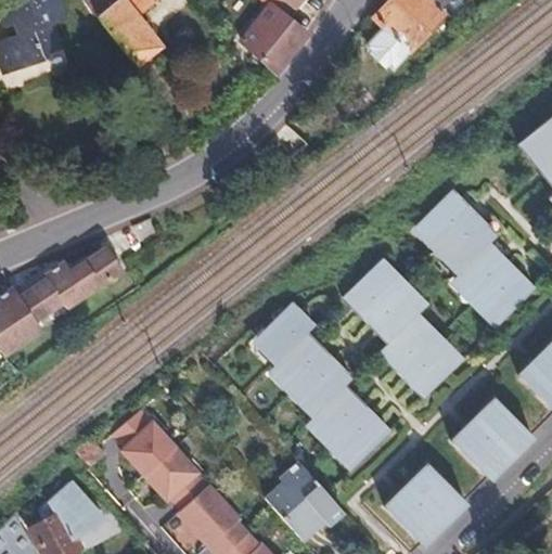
[(18,36),(0,42),(0,62),(4,74),(40,62),(37,55),(58,48),(49,26),(62,21),(52,0),(15,0),(16,2),(0,8),(0,17),(4,27),(14,24),(18,36)]
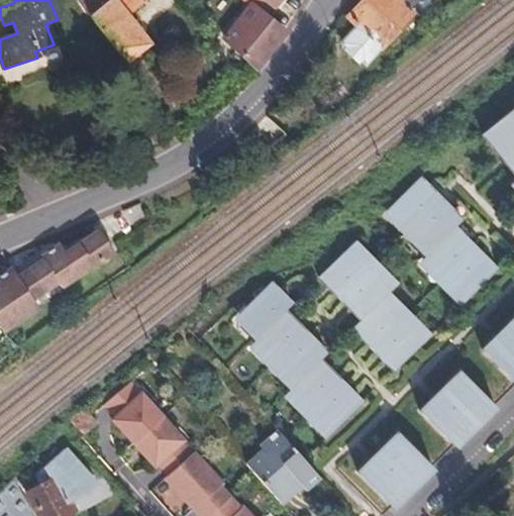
[(116,0),(115,1),(114,0),(111,0),(92,16),(127,61),(149,42),(127,15),(144,0),(116,0)]
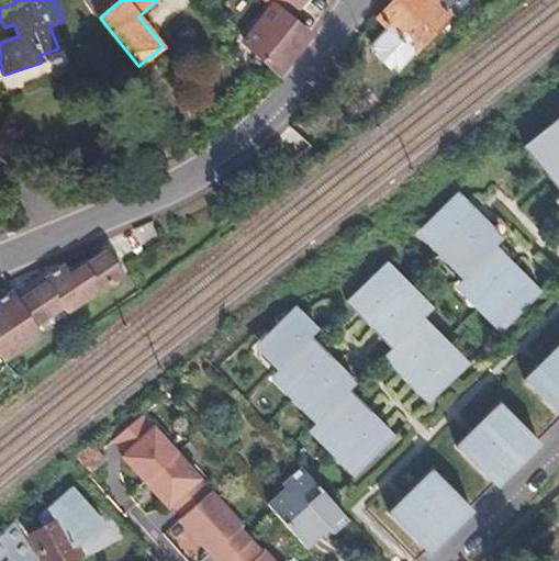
[(303,8),(292,0),(270,0),(276,3),(248,40),(282,73),(286,69),(304,46),(315,33),(295,18),(303,8)]
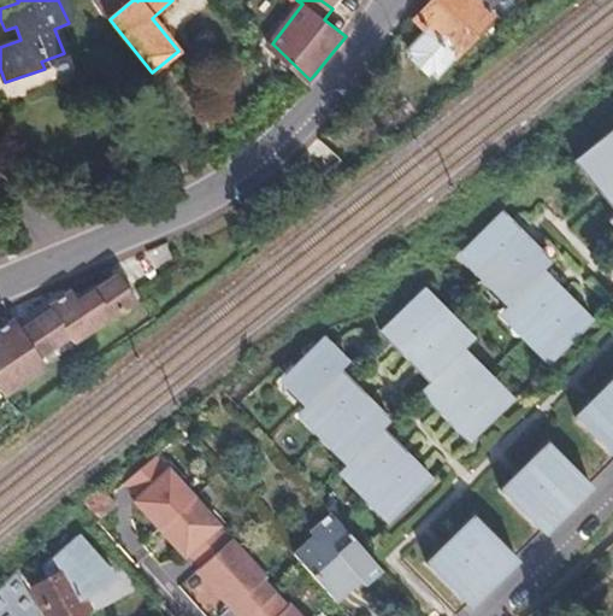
[(428,28),(408,48),(416,54),(412,58),(428,72),(431,70),(435,74),(454,53),(457,56),(499,11),(494,6),(485,0),(431,0),(416,17),(428,28)]
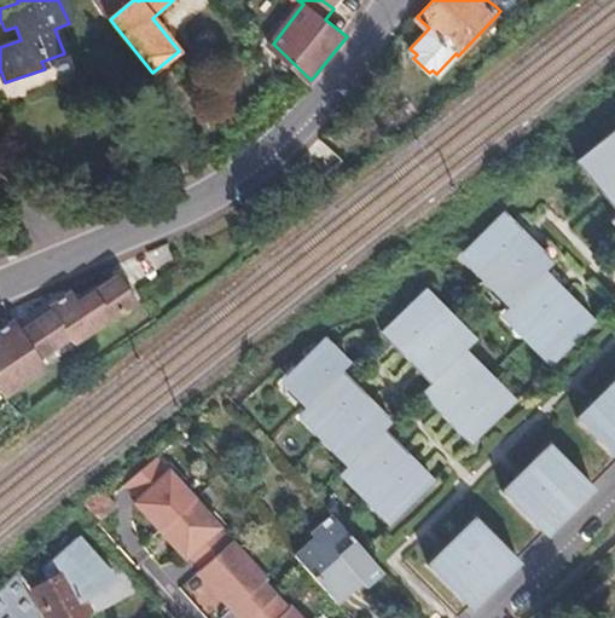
[(614,127),(578,157),(614,203),(614,214),(611,217),(614,220),(614,127)]
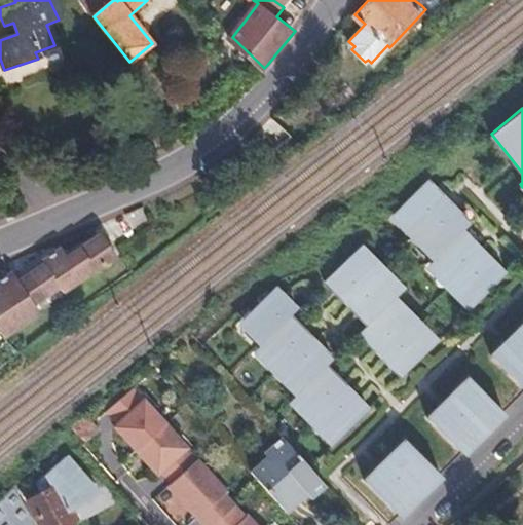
[(405,165),(401,169),(408,179),(412,176),(405,165)]
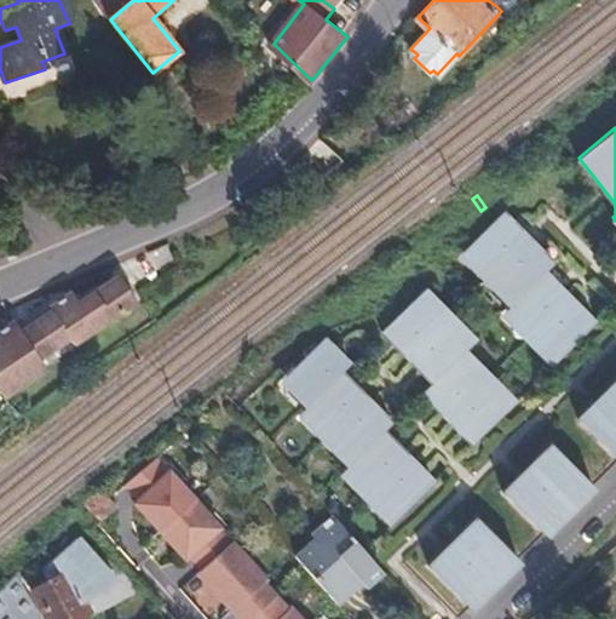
[(508,307),(559,357),(597,321),(546,270),(554,262),(504,211),(466,247),(517,298),(508,307)]
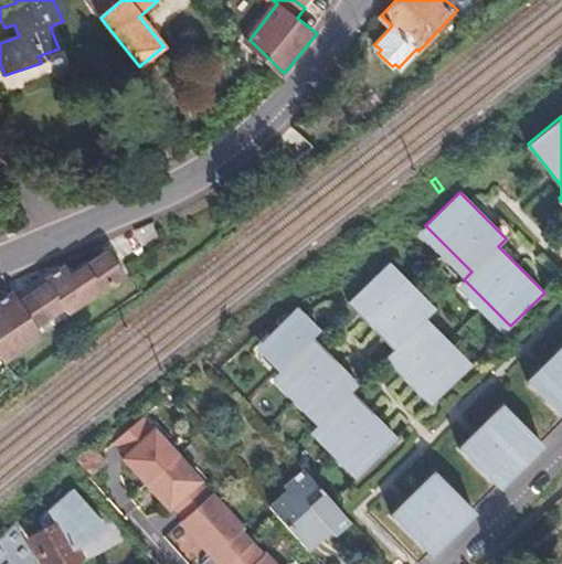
[(0,351),(8,359),(34,338),(43,331),(38,323),(65,305),(69,310),(127,269),(110,245),(73,272),(66,263),(46,277),(49,279),(21,299),(14,289),(0,299),(0,310),(1,312),(0,312),(0,351)]
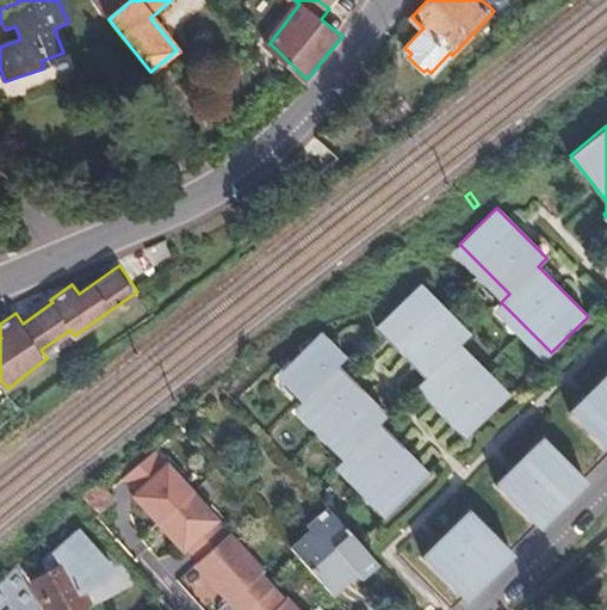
[(414,289),(378,325),(427,375),(416,386),(466,436),(503,400),(454,351),(464,340),(414,289)]
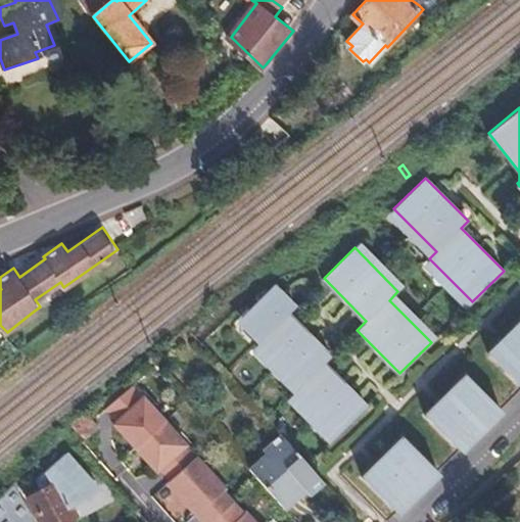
[(65,289),(63,287),(60,282),(35,299),(40,306),(65,289)]
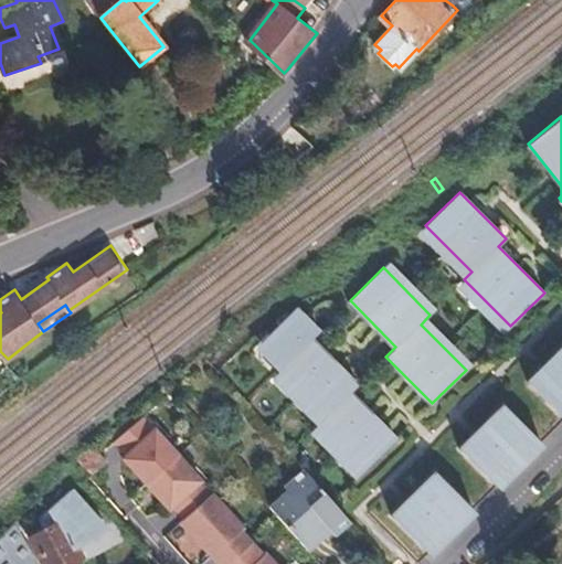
[(298,307),(265,340),(287,363),(279,371),(325,416),(316,425),(363,472),(398,438),(352,392),(360,384),(314,338),(321,330),(298,307)]
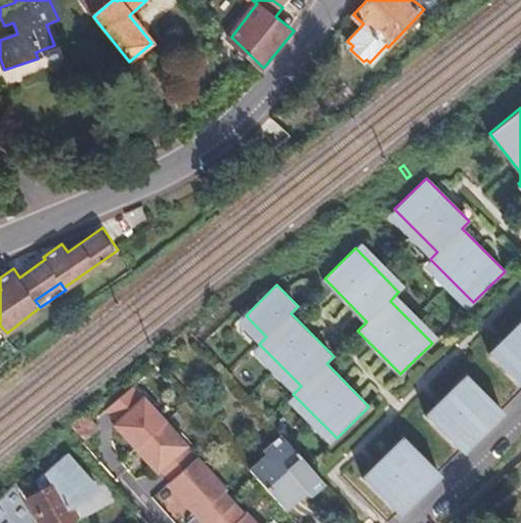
[(520,321),(490,352),(520,384),(520,321)]
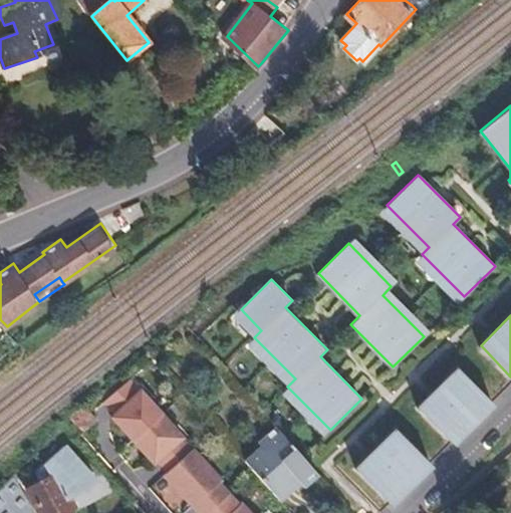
[(492,401),(459,367),(418,407),(452,441),(492,401)]
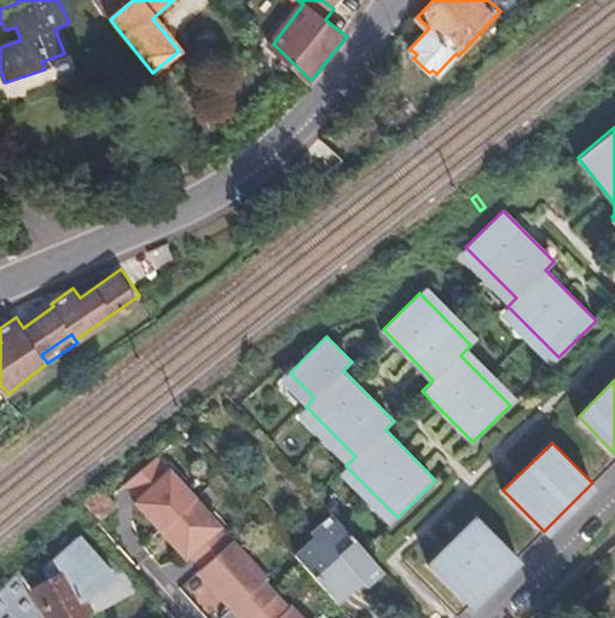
[(160,455),(134,477),(148,491),(140,498),(137,501),(162,530),(187,558),(190,554),(198,548),(210,561),(235,539),(198,497),(160,455)]
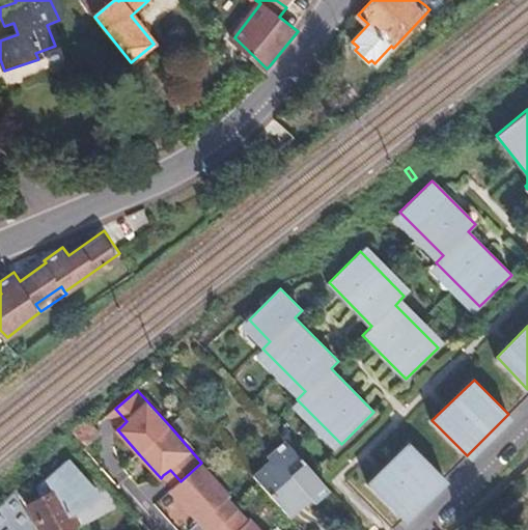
[(115,409),(109,415),(120,427),(127,421),(115,409)]
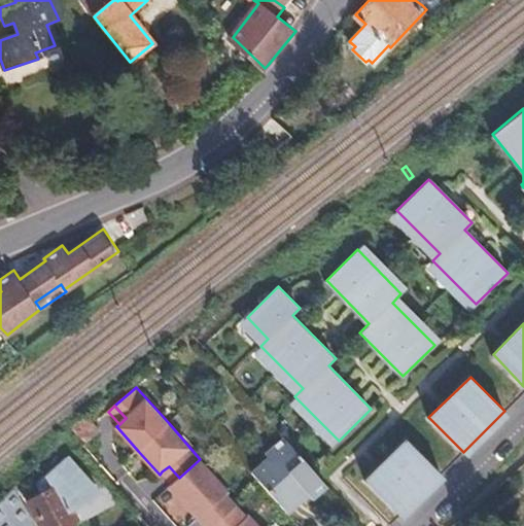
[(102,429),(89,414),(75,423),(90,440),(102,429)]
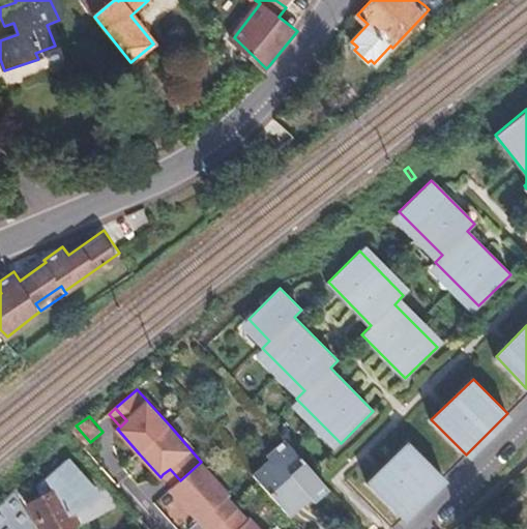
[(258,478),(297,523),(333,492),(289,441),(271,456),(277,462),(258,478)]
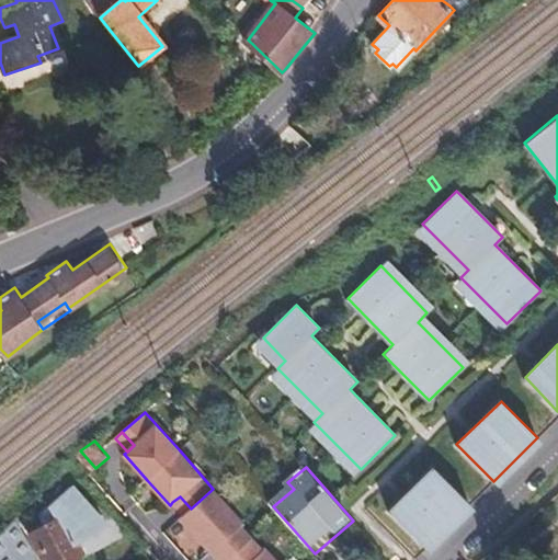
[(434,467),(389,511),(426,548),(470,504),(434,467)]
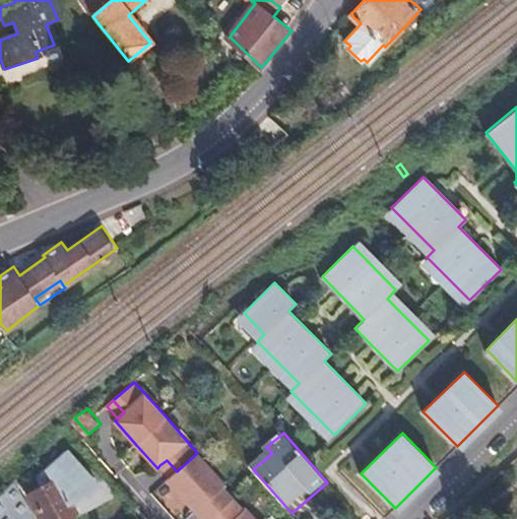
[(209,518),(212,517),(233,498),(222,487),(225,484),(197,453),(177,471),(171,476),(168,479),(196,511),(203,518),(209,518)]
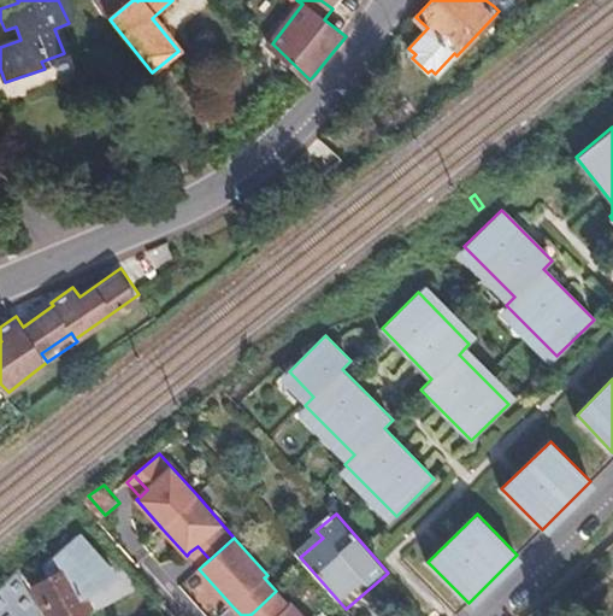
[(198,546),(189,552),(202,565),(210,559),(198,546)]
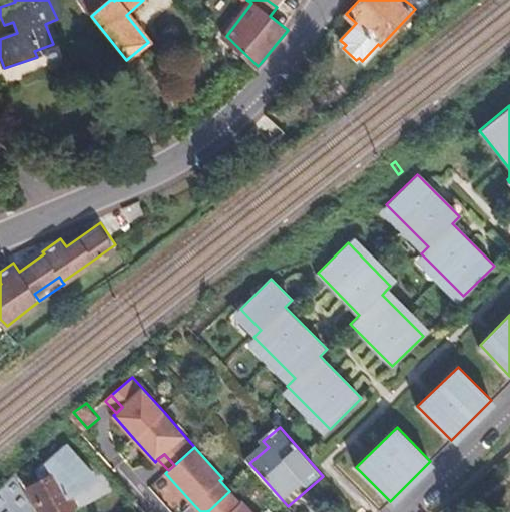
[(58,470),(29,485),(43,511),(58,511),(75,503),(58,470)]
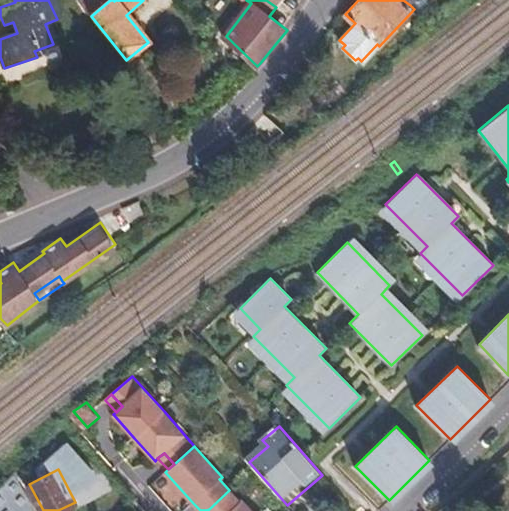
[(0,505),(22,482),(16,470),(0,486),(0,505)]
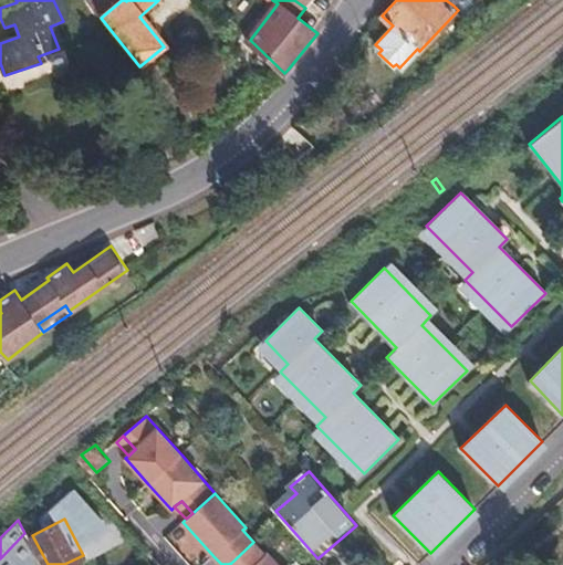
[(278,564),(267,553),(264,554),(253,542),(231,563),(228,564),(278,564)]
